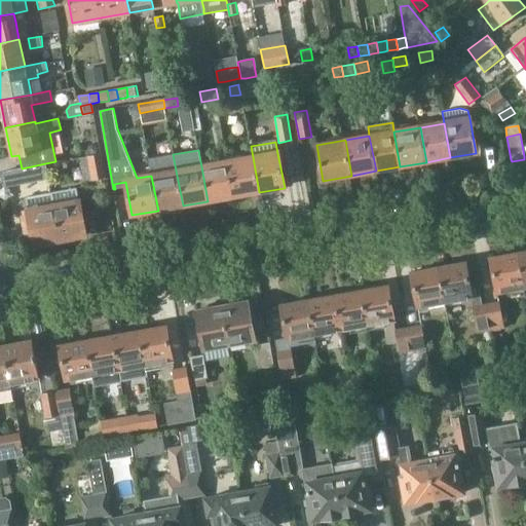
[(100,154),(87,156),(92,180),(104,178),(100,154)]
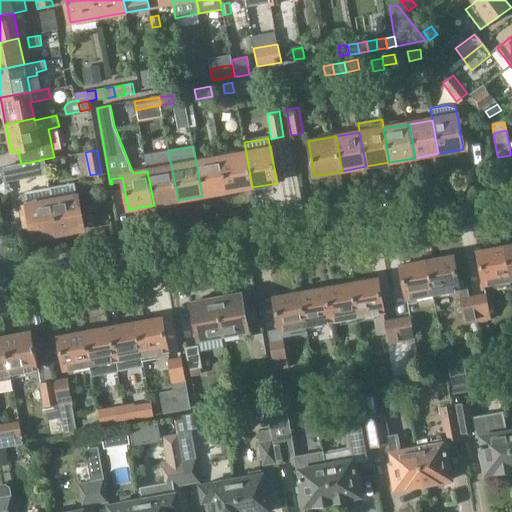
[(168,150),(144,154),(147,171),(154,205),(178,200),(171,166),(168,150)]
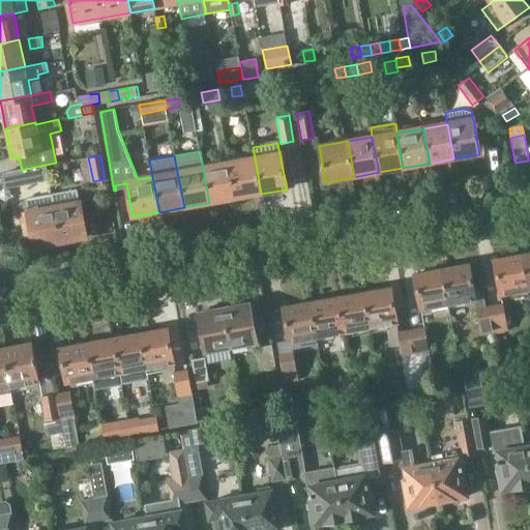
[(247,159),(229,164),(235,198),(247,196),(261,194),(255,158),(247,159)]
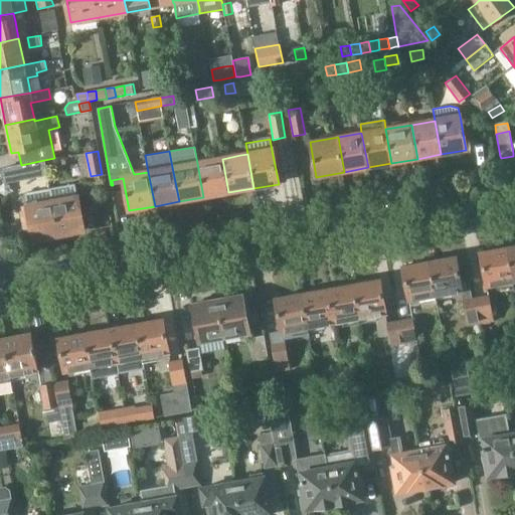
[(222,159),(197,163),(203,197),(228,192),(222,159)]
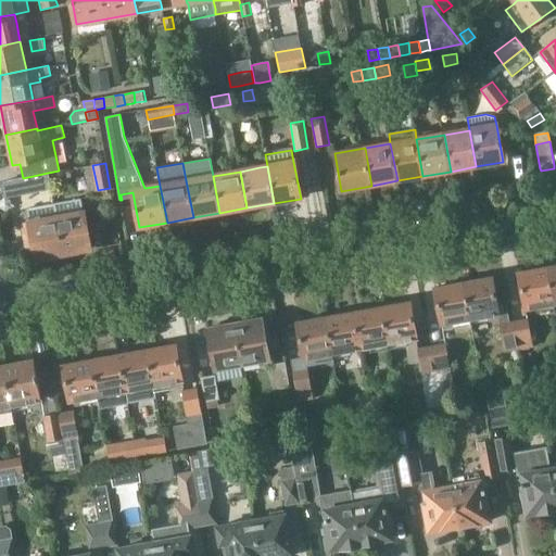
[(23,178),(2,181),(5,197),(51,188),(48,173),(23,178)]
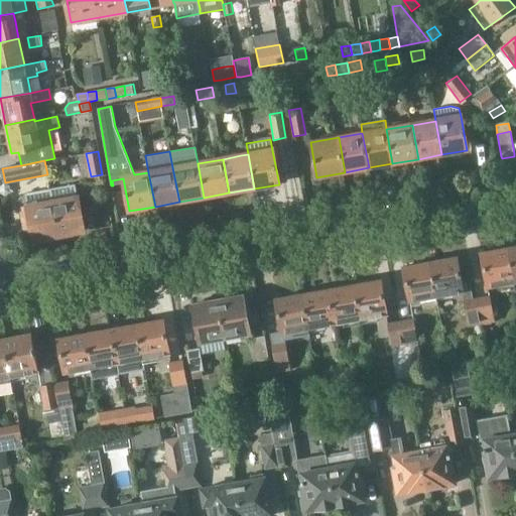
[(74,185),(50,190),(59,236),(84,232),(77,198),(76,198),(74,185)]
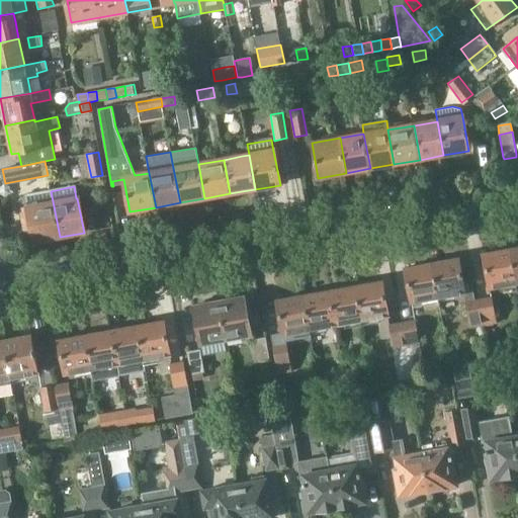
[(20,199),(18,202),(24,234),(31,232),(33,242),(60,237),(51,191),(24,196),(25,198),(20,199)]
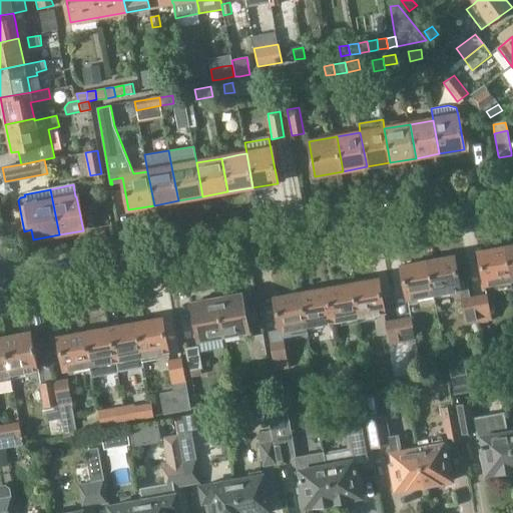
[(512,244),(504,246),(510,282),(512,281),(512,244)]
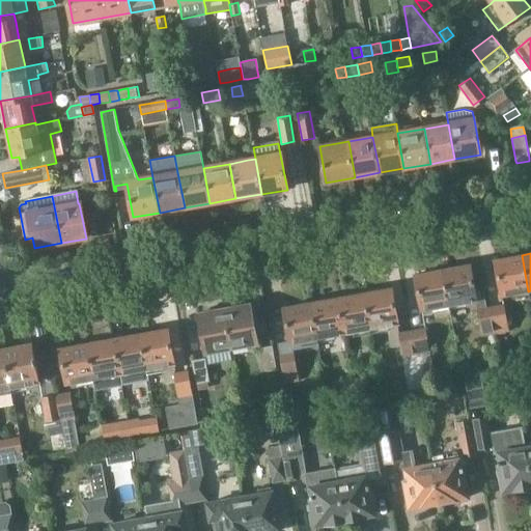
[(522,255),(495,260),(501,297),(528,291),(522,255)]
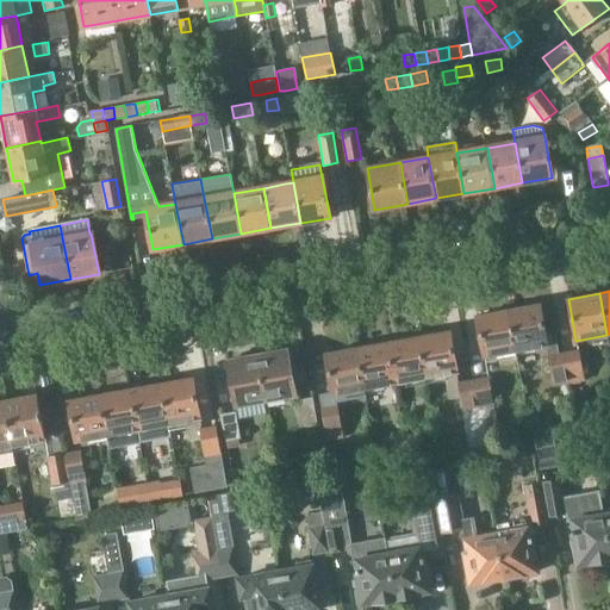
[(540,304),(509,310),(515,352),(547,346),(548,358),(559,355),(555,331),(545,334),(540,304)]
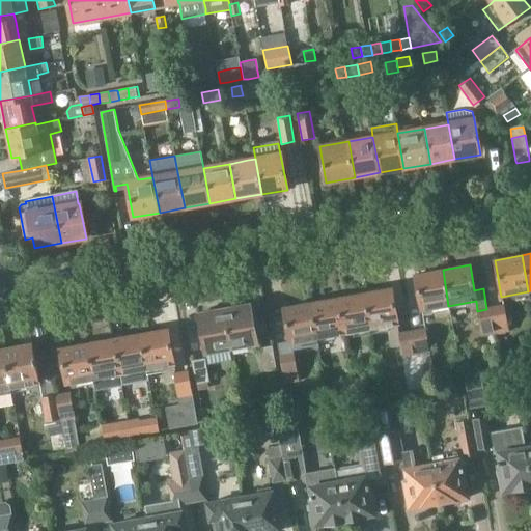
[(443,270),(415,275),(421,310),(448,306),(443,270)]
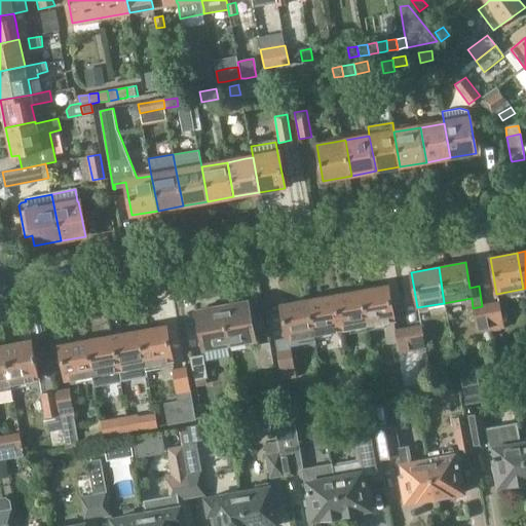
[(387,286),(361,291),(368,326),(383,323),(393,322),(387,286)]
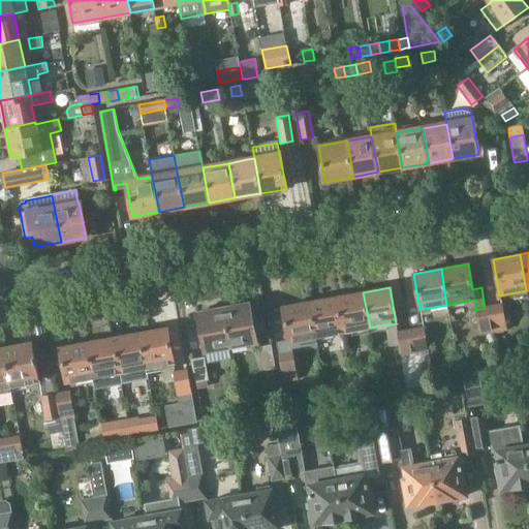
[(363,292),(337,297),(343,333),(370,328),(363,292)]
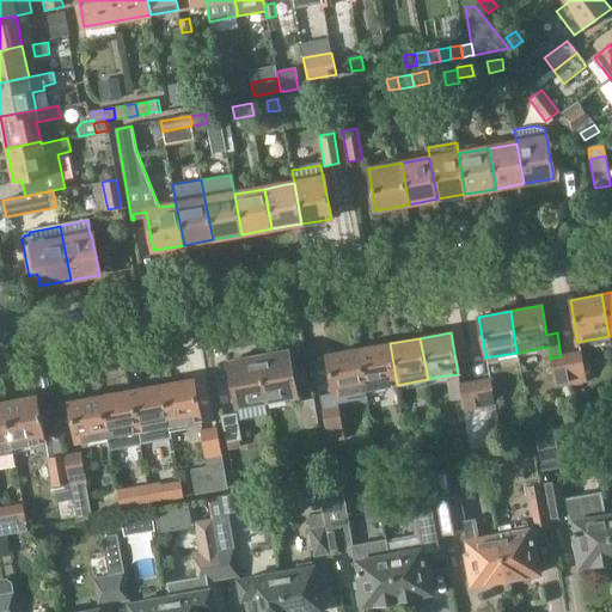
[(390,343),(357,349),(365,391),(385,387),(395,385),(397,385),(390,343)]
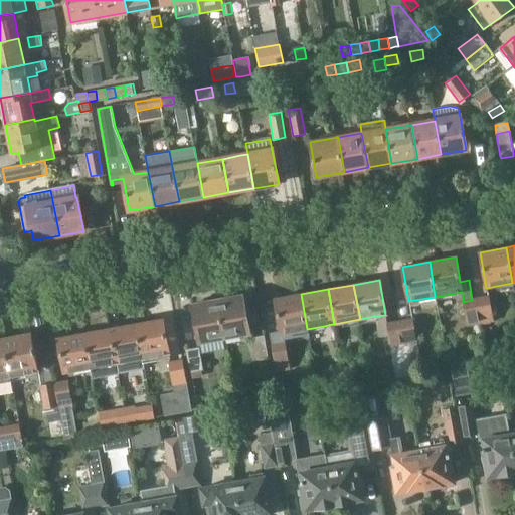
[(232,294),(217,297),(224,337),(240,334),(249,332),(241,295),(240,295),(232,297),(232,294)]
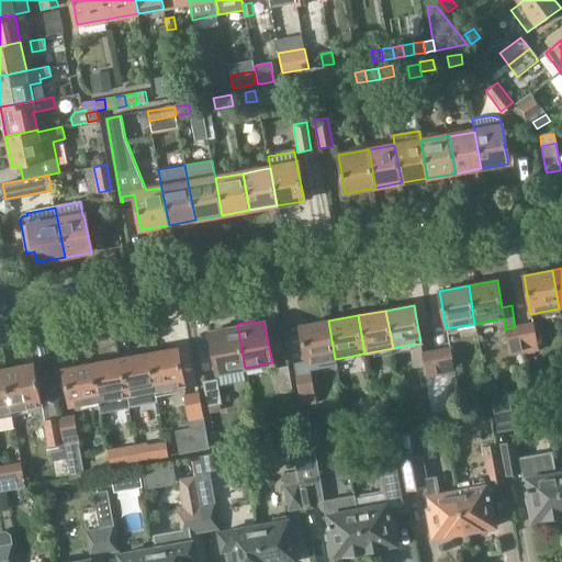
[(306,361),(294,363),(298,377),(311,374),(310,371),(336,367),(335,359),(328,321),(300,326),(306,361)]
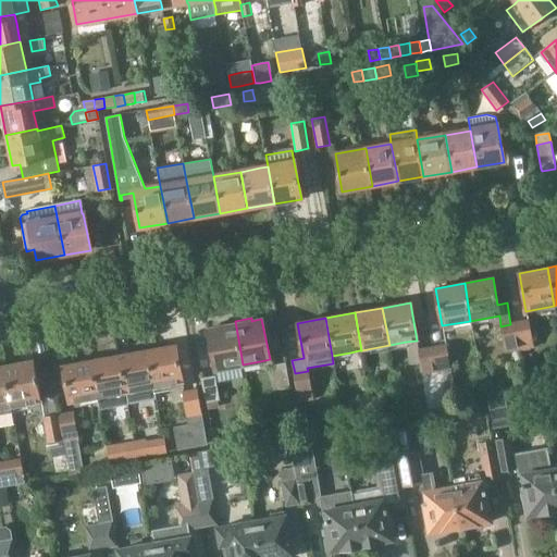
[(219,327),(207,330),(215,370),(243,364),(235,321),(219,324),(219,327)]
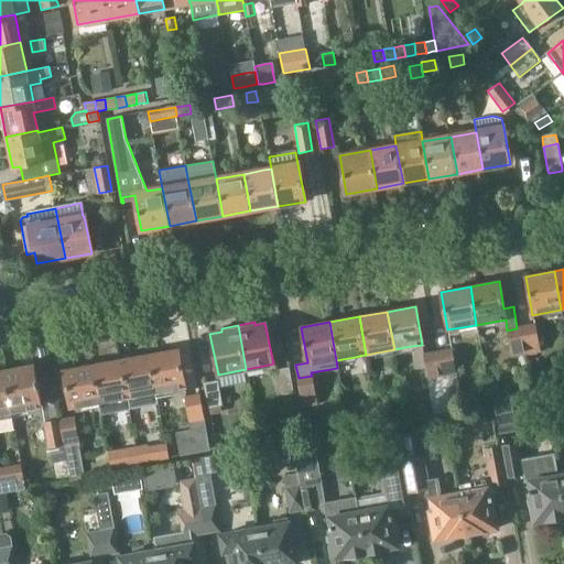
[(534,325),(522,327),(527,354),(538,351),(534,325)]
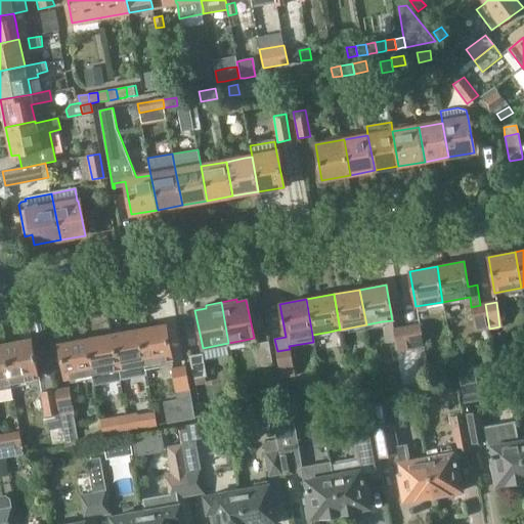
[(480,305),(471,307),(475,331),(489,329),(485,304),(480,305)]
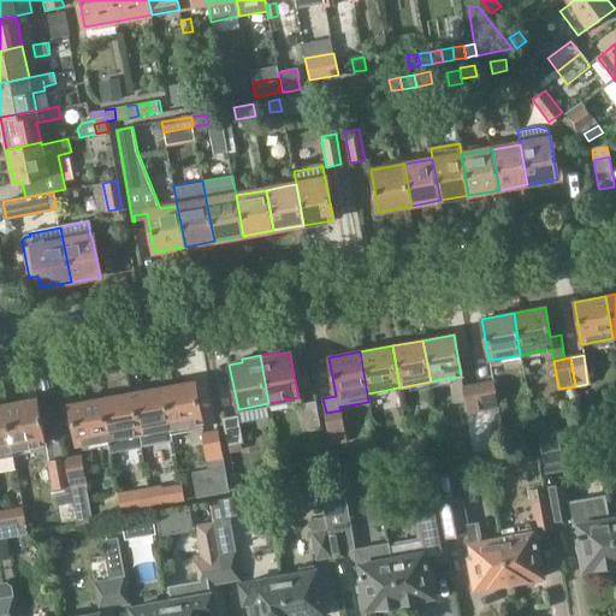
[(179,384),(163,386),(170,428),(171,434),(203,428),(195,381),(179,384)]
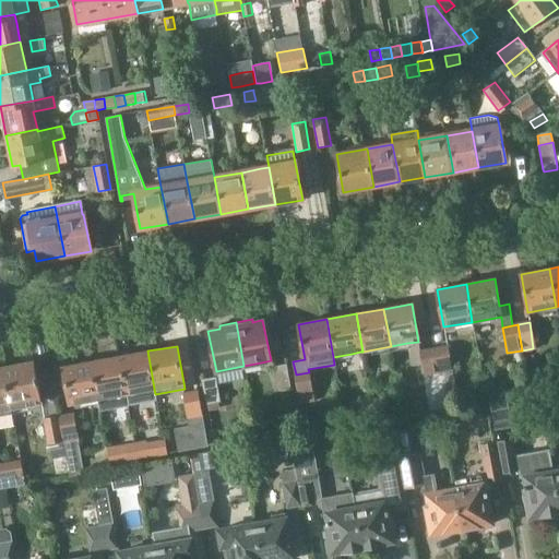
[(447,347),(433,349),(441,391),(445,390),(454,388),(450,369),(447,347)]
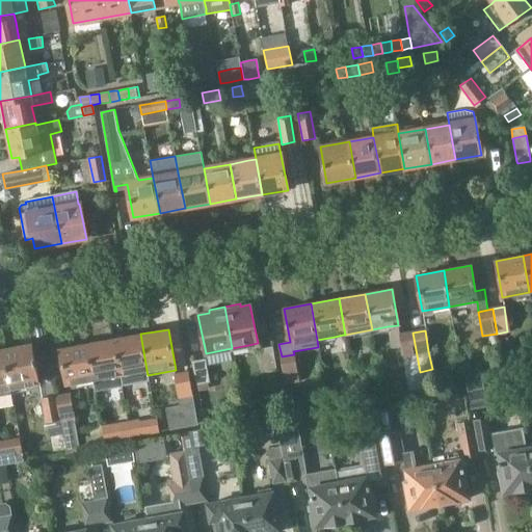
[(413,333),(400,335),(402,348),(403,355),(410,393),(423,390),(428,389),(424,371),(420,372),(413,333)]
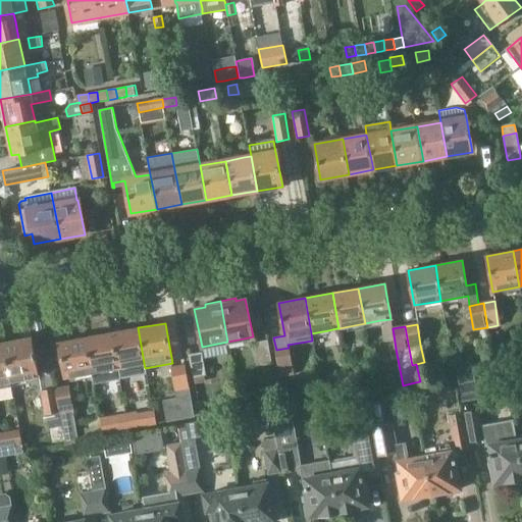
[(123,330),(112,332),(118,368),(120,378),(146,373),(145,368),(144,363),(138,327),(123,330)]
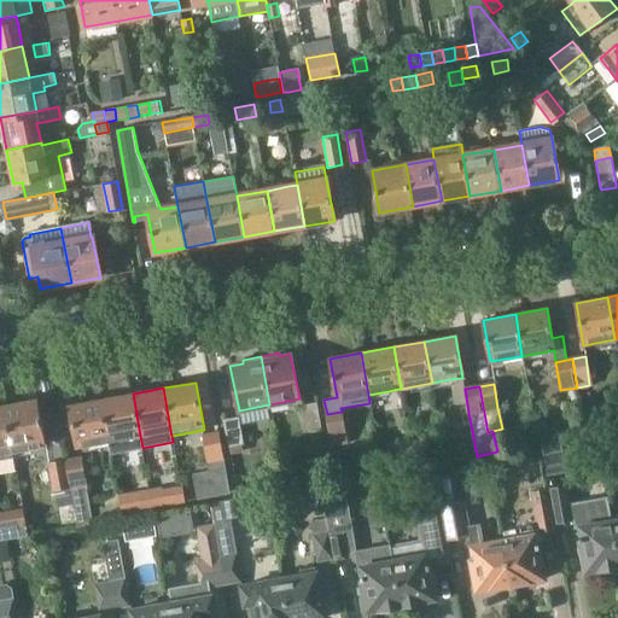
[(117,396),(101,400),(110,441),(112,454),(143,448),(140,436),(133,394),(117,397),(117,396)]
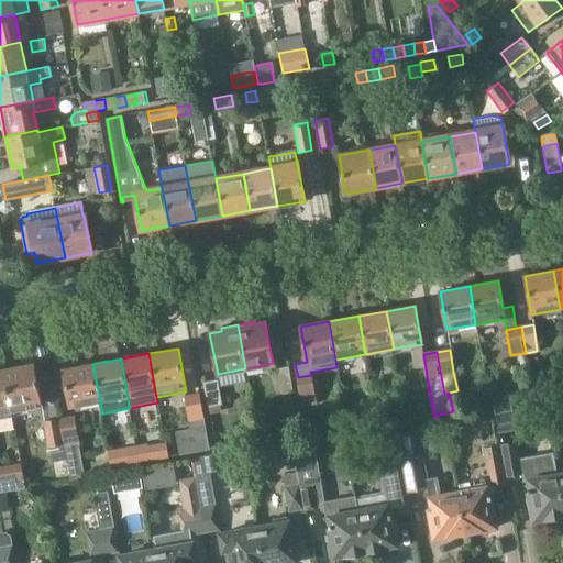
[(34,364),(4,370),(12,416),(28,412),(26,407),(41,405),(34,364)]
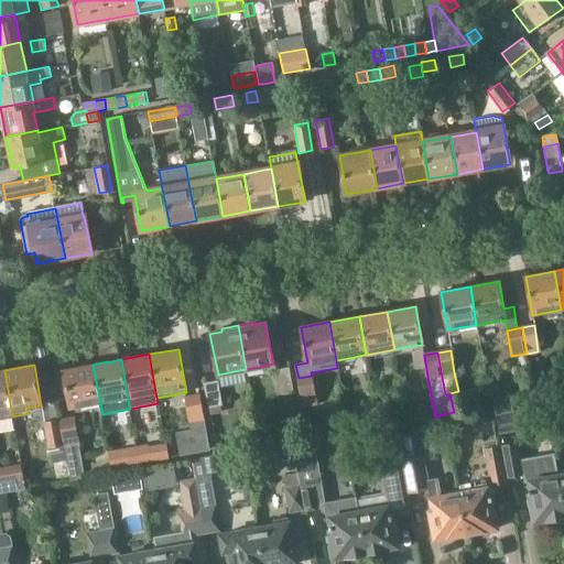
[(77,368),(63,370),(71,408),(100,402),(93,365),(77,367),(77,368)]
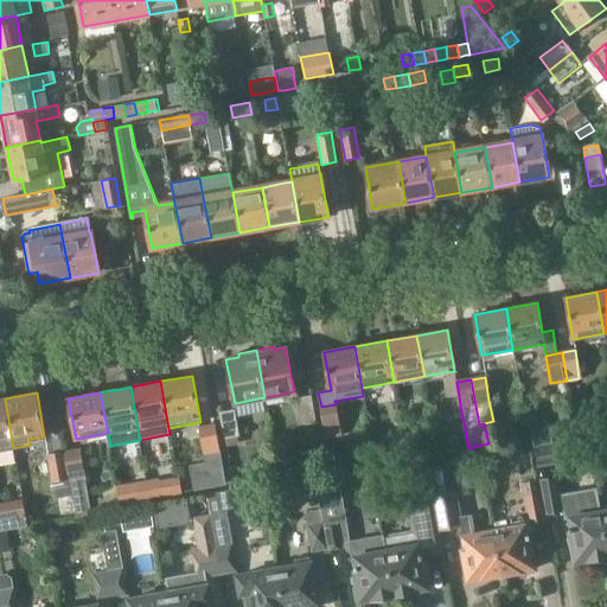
[(308,395),(294,398),(299,422),(313,420),(308,395)]
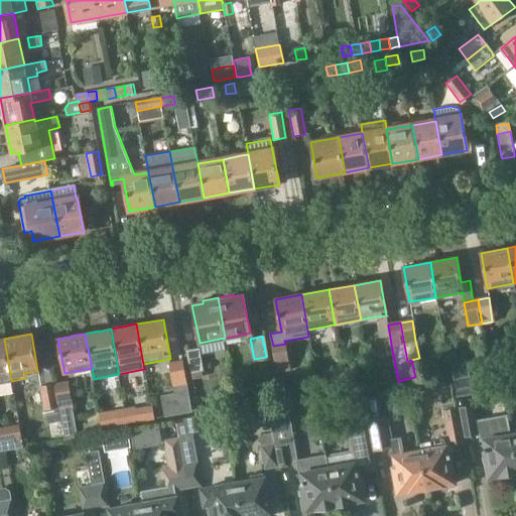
[(4,339),(0,340),(0,382),(11,381),(4,339)]
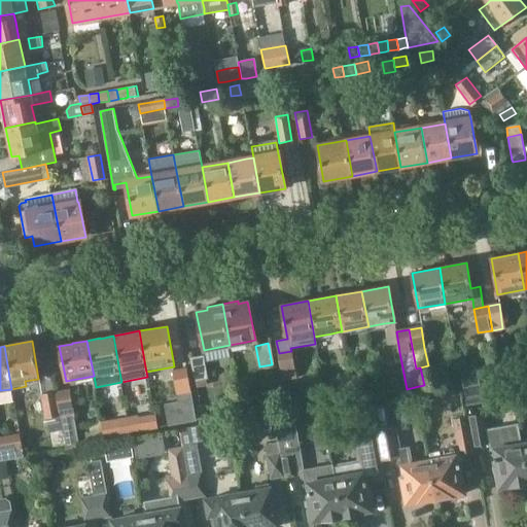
[(291,351),(279,353),(283,377),(295,375),(291,351)]
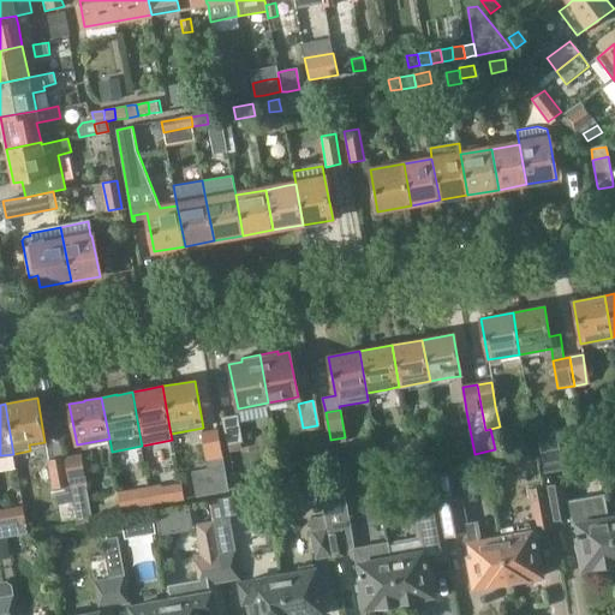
[(238,416),(224,418),(228,445),(243,441),(238,416)]
